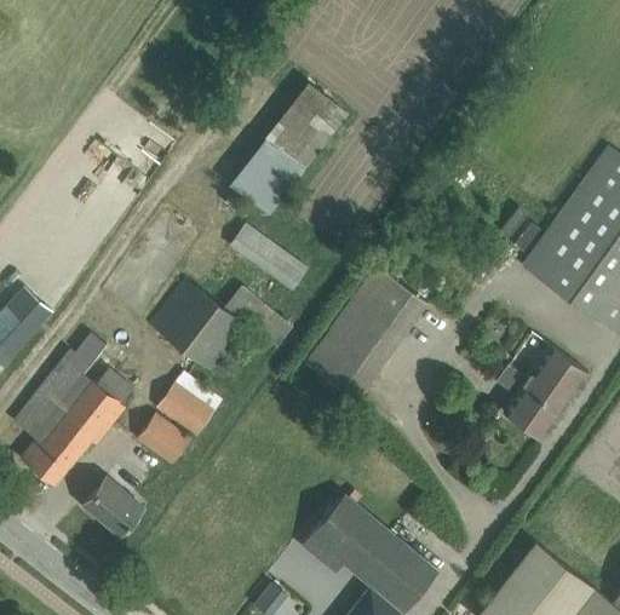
[(305,84),(229,188),(270,218),(346,114),(305,84)]
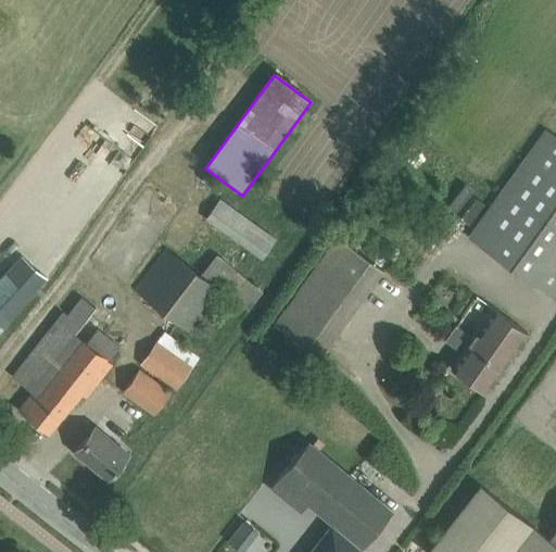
[(553,301),(555,296),(555,141),(546,135),(469,241),(553,301)]
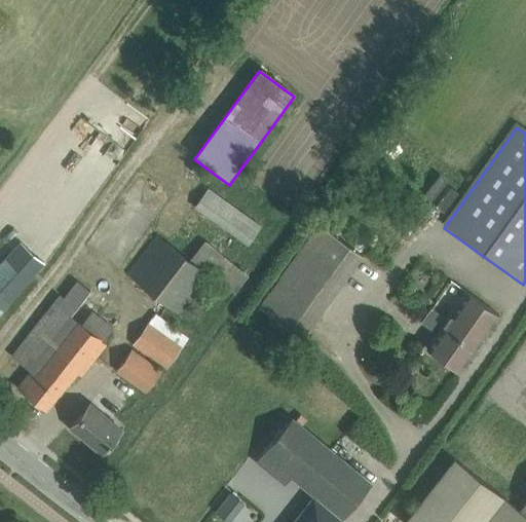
[(249,246),(262,227),(209,189),(195,208),(249,246)]
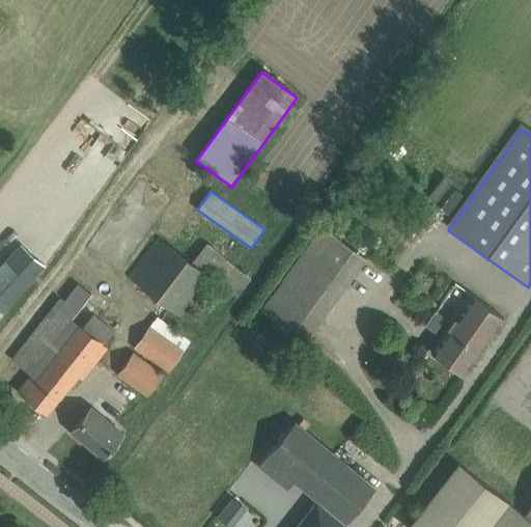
[(322,228),(261,311),(308,344),(367,261),(322,228)]
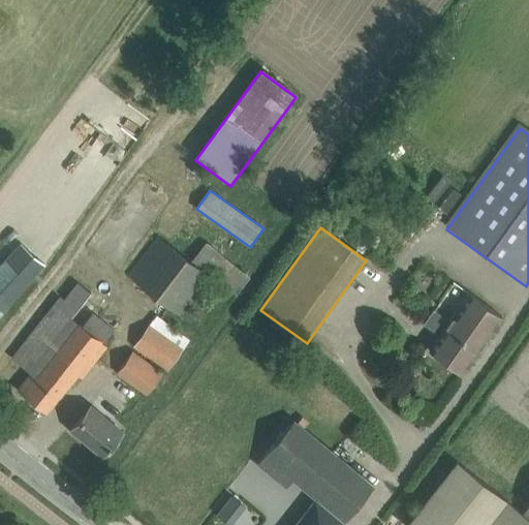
[(127,277),(183,320),(214,280),(159,237),(127,277)]
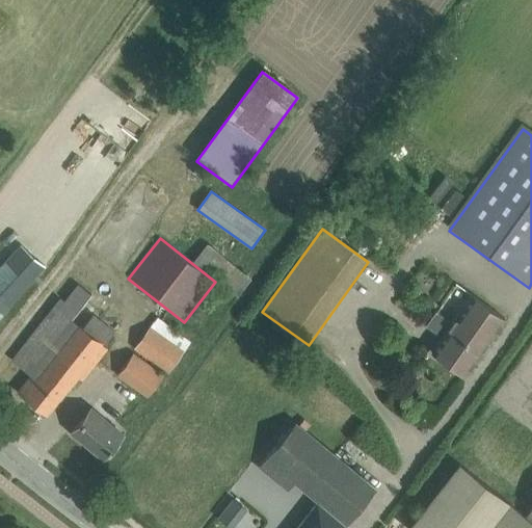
[(3,262),(0,265),(0,321),(30,285),(45,267),(17,244),(3,262)]
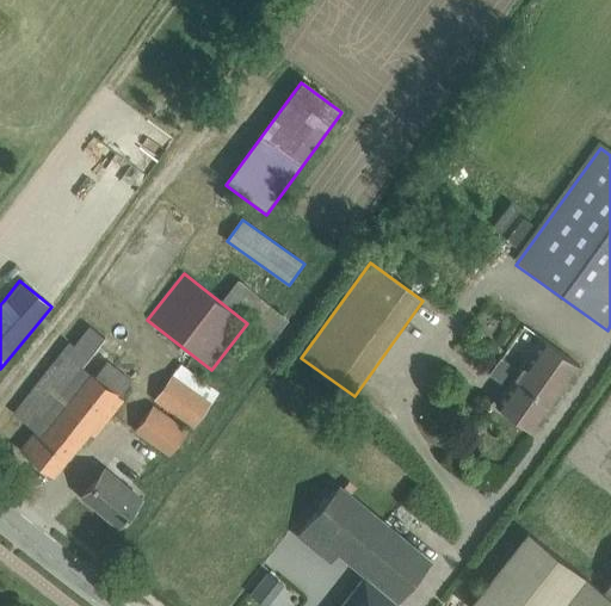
[(290,323),(240,283),(224,302),(275,342),(290,323)]
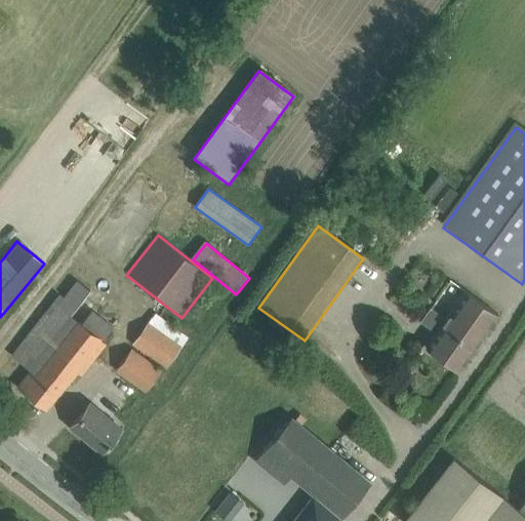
[(106,349),(103,346),(113,333),(92,317),(81,330),(70,321),(76,314),(90,292),(78,283),(64,304),(59,301),(12,360),(32,375),(19,391),(45,412),(76,375),(81,379),(94,363),(106,349)]
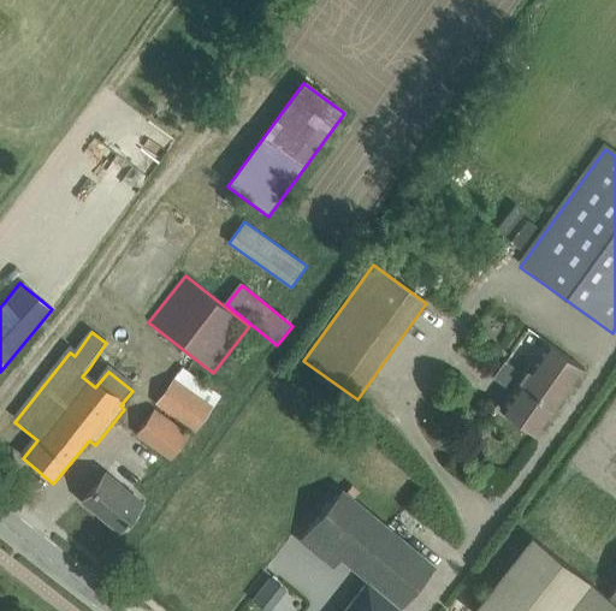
[(538,439),(585,373),(546,346),(525,377),(508,363),(495,381),(513,395),(499,413),(538,439)]
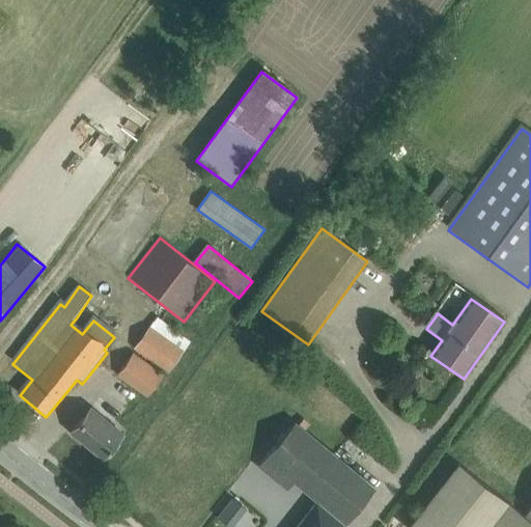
[(168,375),(183,354),(150,330),(136,351),(168,375)]
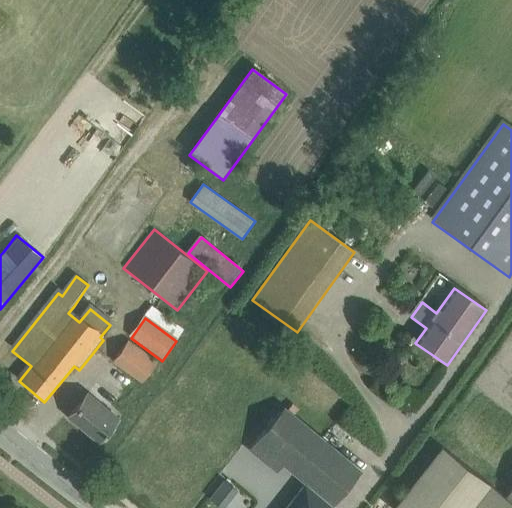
[(157,365),(126,344),(112,364),(142,386),(157,365)]
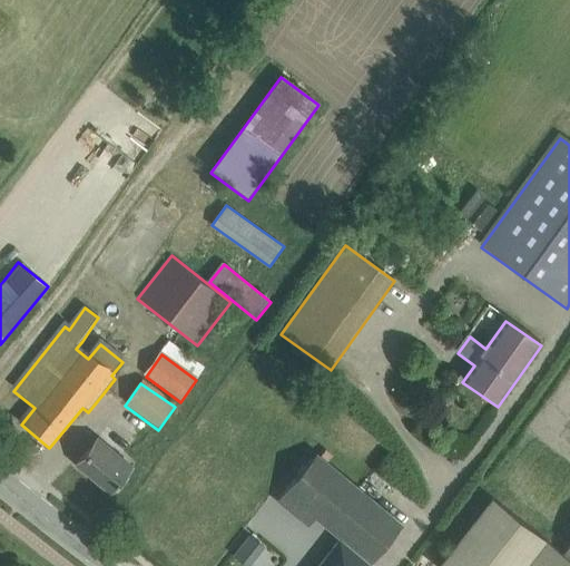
[(127,475),(115,464),(118,459),(98,442),(77,468),(78,468),(80,466),(92,476),(90,478),(90,477),(89,478),(98,485),(96,486),(109,497),(127,475)]
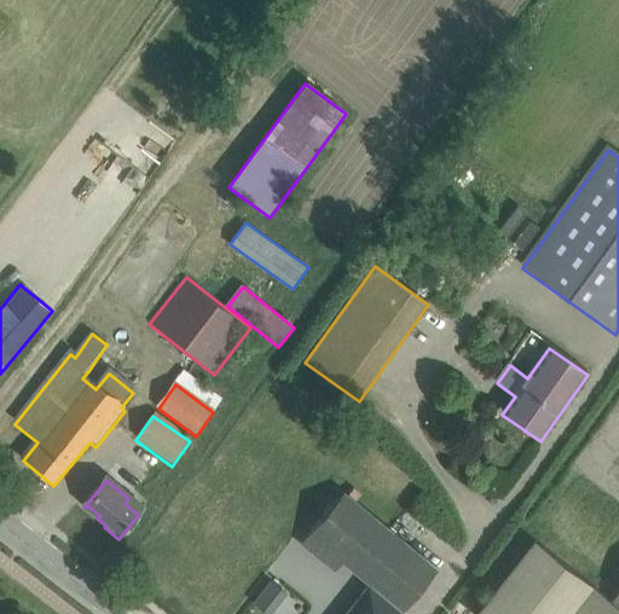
[(404,613),(438,573),(343,497),(302,548),(336,575),(343,566),(370,588),(348,613),(404,613)]
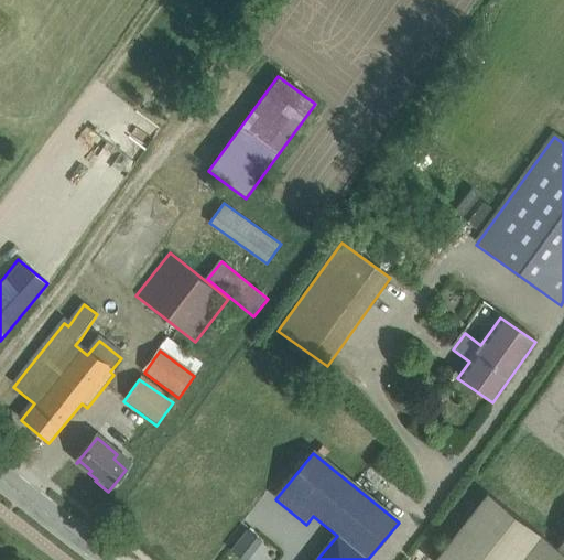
[(563,559),(563,540),(556,550),(487,496),(436,559),(563,559)]
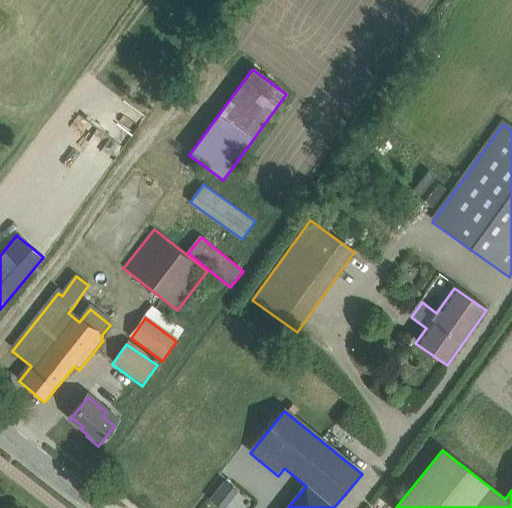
[(206,496),(220,507),(236,507),(249,492),(224,473),(206,496)]
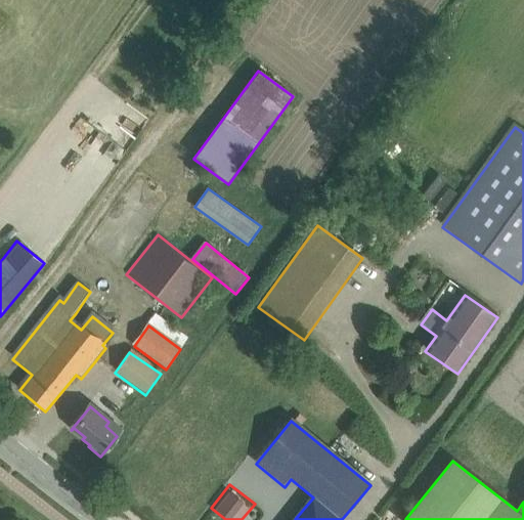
All buildings are outlined.
